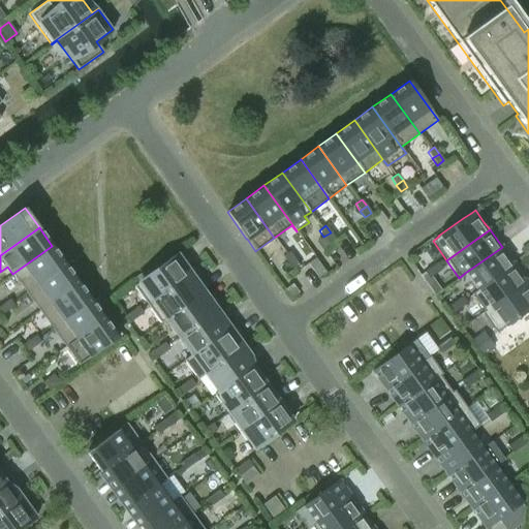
[(335,239),(331,232),(323,237),(329,244),(335,239)]
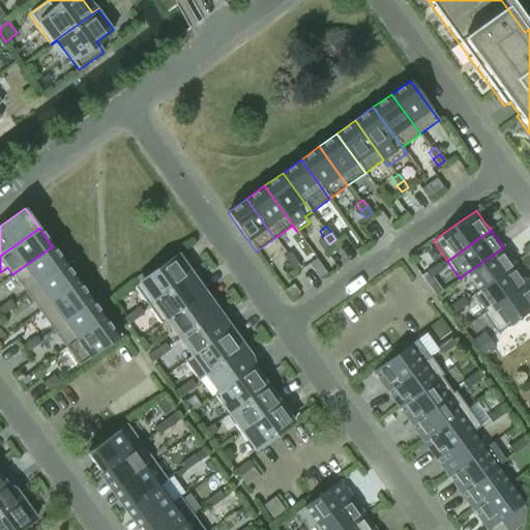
[(52,246),(12,274),(26,293),(65,264),(52,246)]
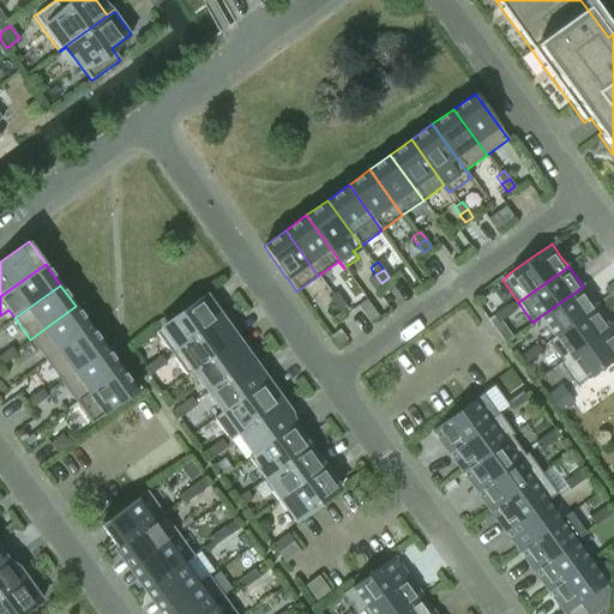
[(583,287),(540,317),(554,337),(596,306),(590,298),(583,287)]
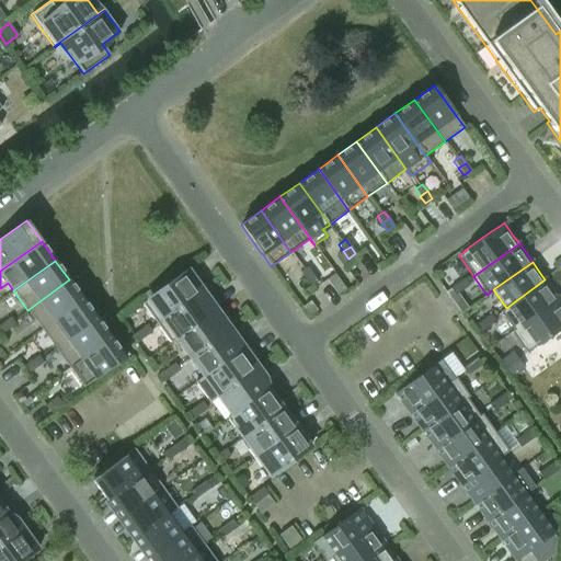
[(312,274),(307,266),(299,272),(305,278),(312,274)]
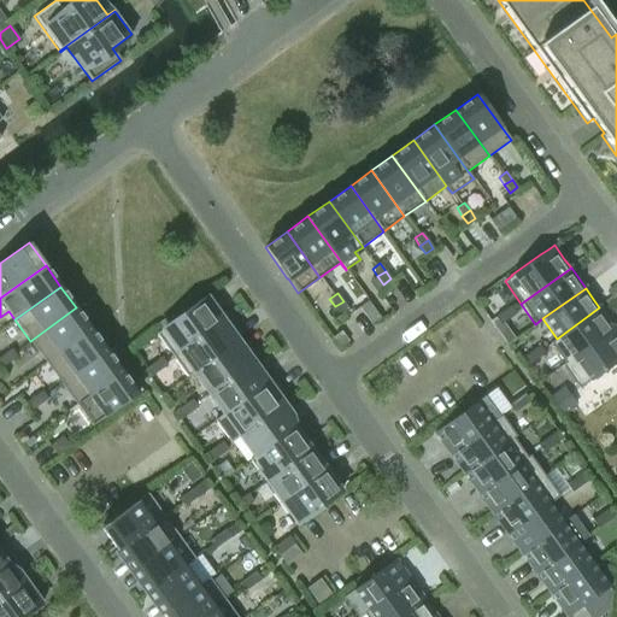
[(171,356),(223,318),(207,297),(182,315),(180,310),(160,323),(164,328),(156,334),(171,356)]
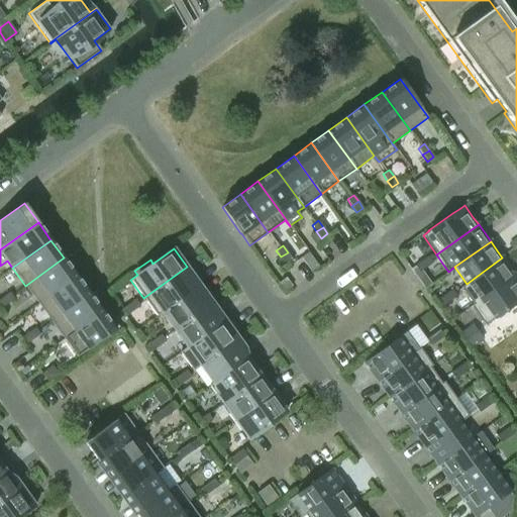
[(292,259),(288,252),(281,256),(286,264),(292,259)]
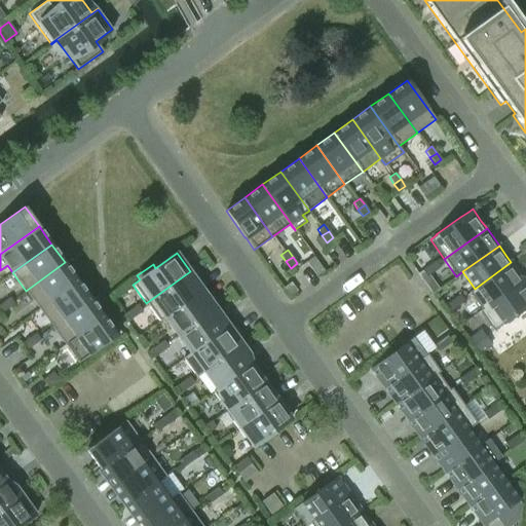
[(440,267),(438,264),(435,261),(428,265),(434,272),(440,267)]
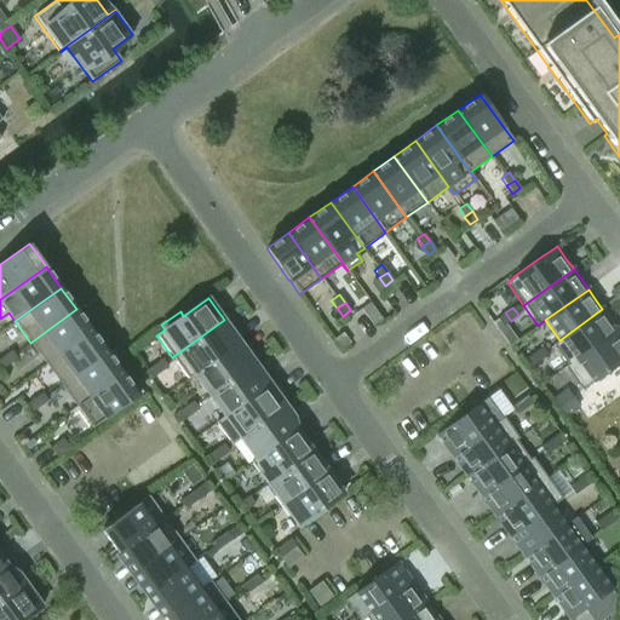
[(76,309),(30,343),(46,363),(92,331),(76,309)]
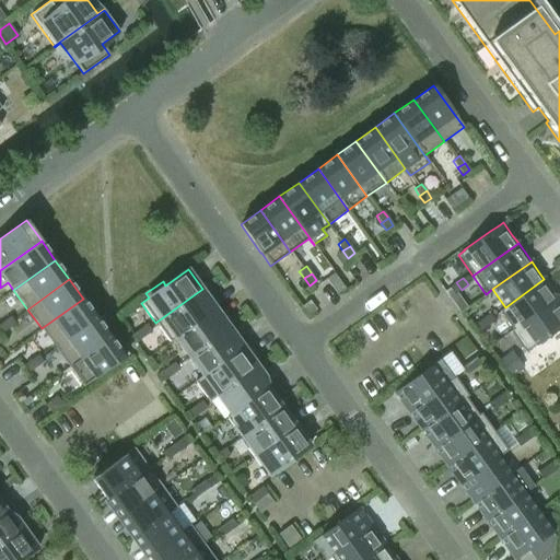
[(505,307),(499,312),(512,330),(557,298),(544,279),(505,307)]
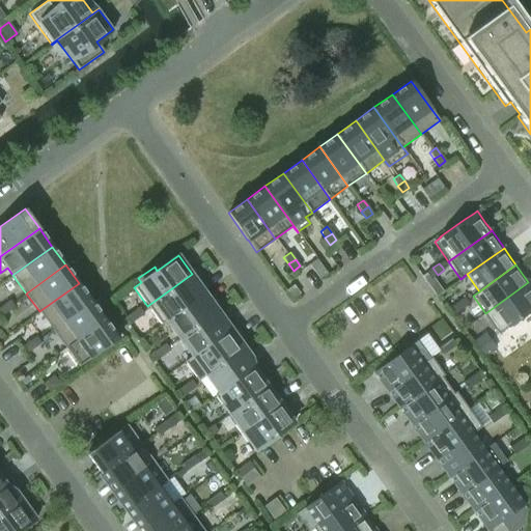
[(438,275),(432,268),(425,273),(430,279),(438,275)]
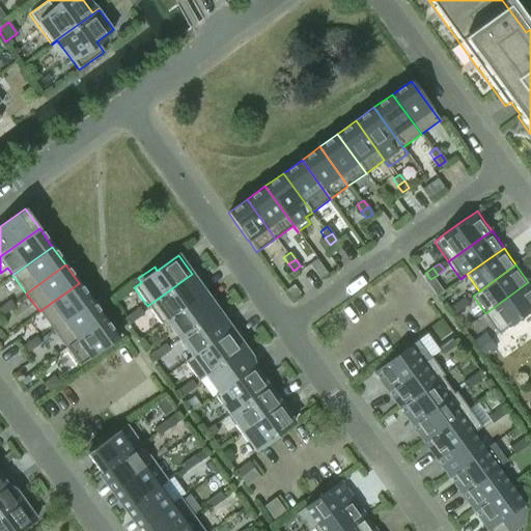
[(161,325),(200,296),(194,286),(198,283),(192,274),(147,306),(161,325)]
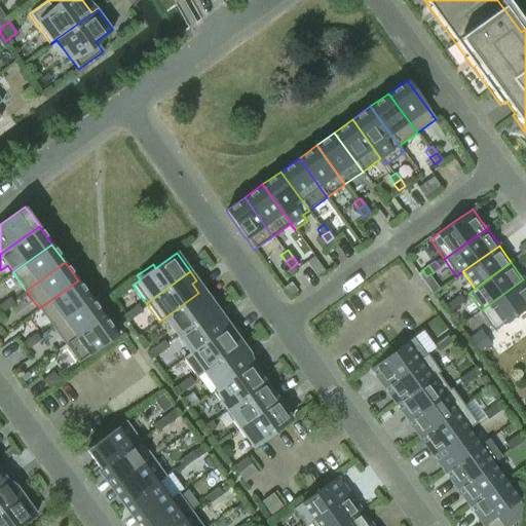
[(481,310),(479,311),(493,331),(525,307),(525,283),(524,279),(523,279),(481,310)]
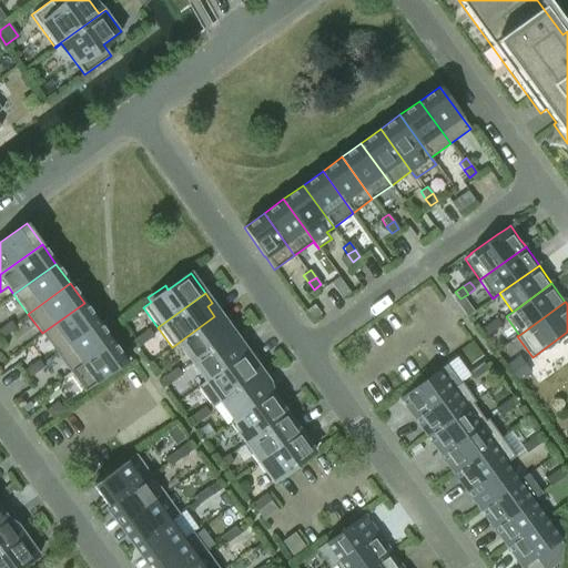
[(84,303),(42,333),(56,353),(98,322),(84,303)]
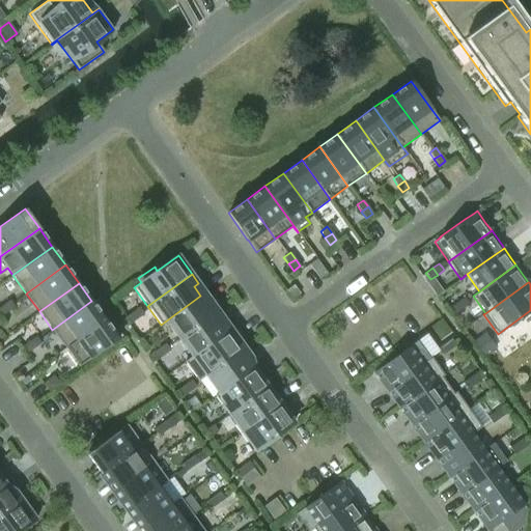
[(179,338),(218,310),(212,301),(207,305),(200,296),(161,325),(167,320),(179,338)]
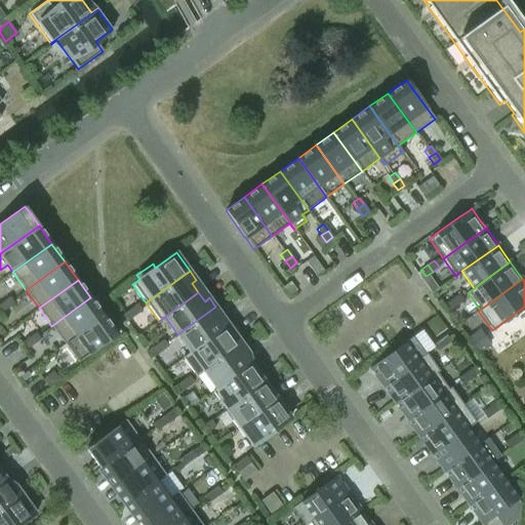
[(463,300),(461,297),(458,294),(452,298),(456,306),(463,300)]
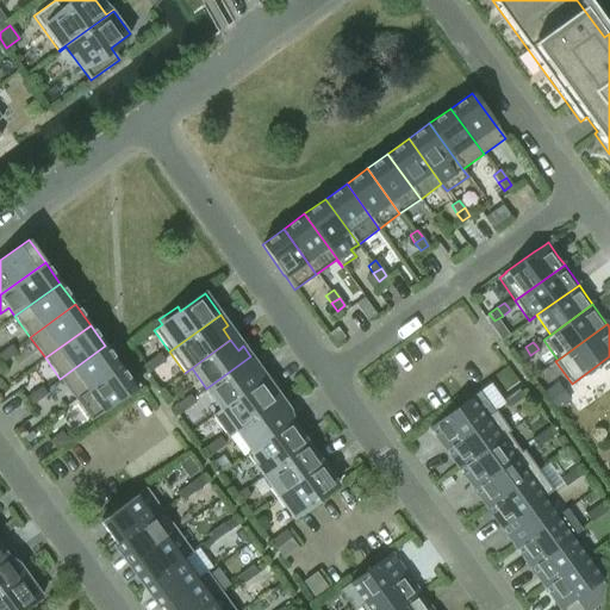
[(17,353),(14,348),(11,344),(4,350),(8,358),(17,353)]
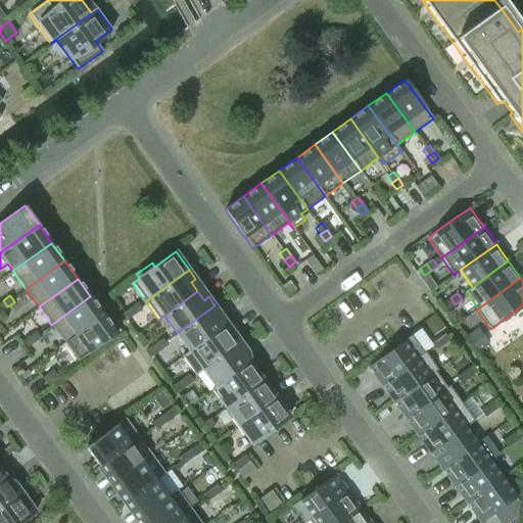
[(90,296),(51,325),(64,343),(103,315),(90,296)]
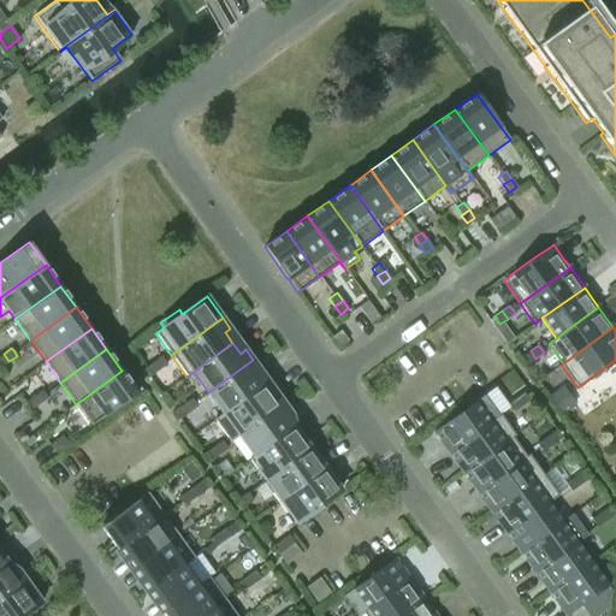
[(535,359),(531,350),(522,356),(528,363),(535,359)]
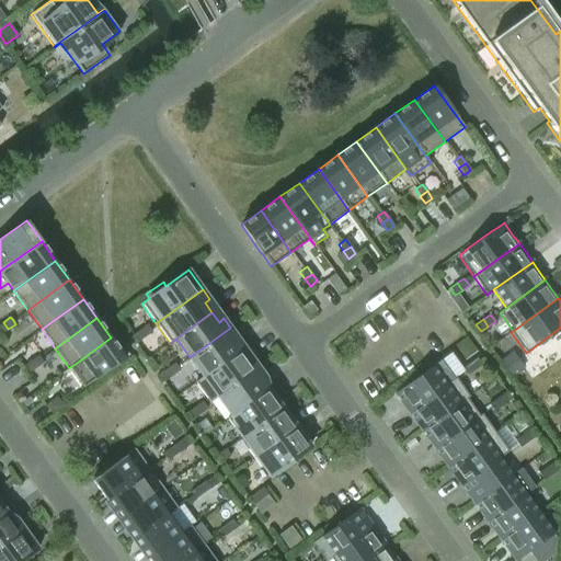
[(151,332),(149,328),(147,324),(139,330),(145,336),(151,332)]
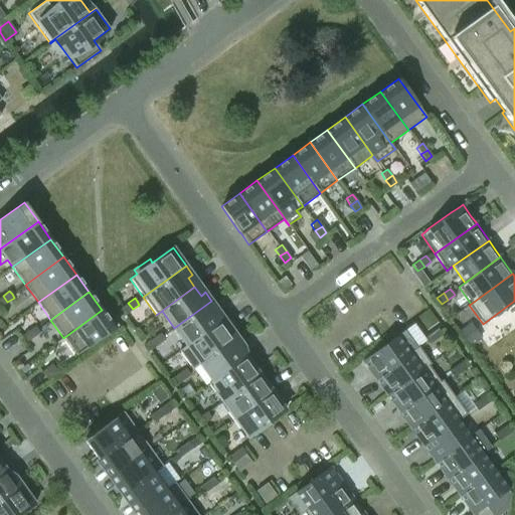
[(179,351),(220,322),(213,313),(218,310),(211,301),(174,328),(186,345),(178,350),(179,351)]
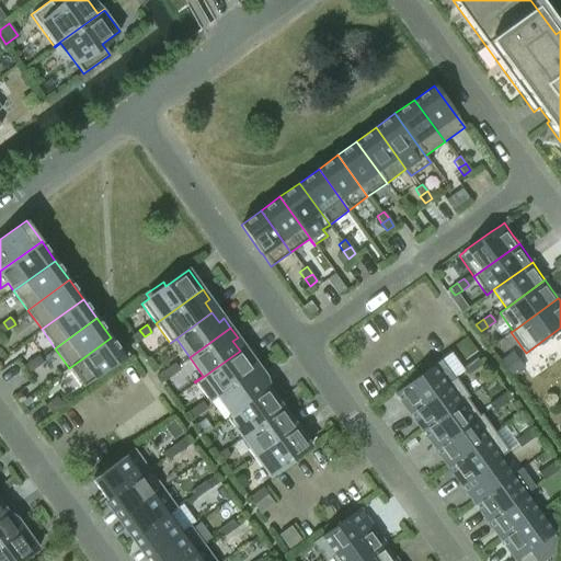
[(145,336),(139,330),(133,335),(137,342),(145,336)]
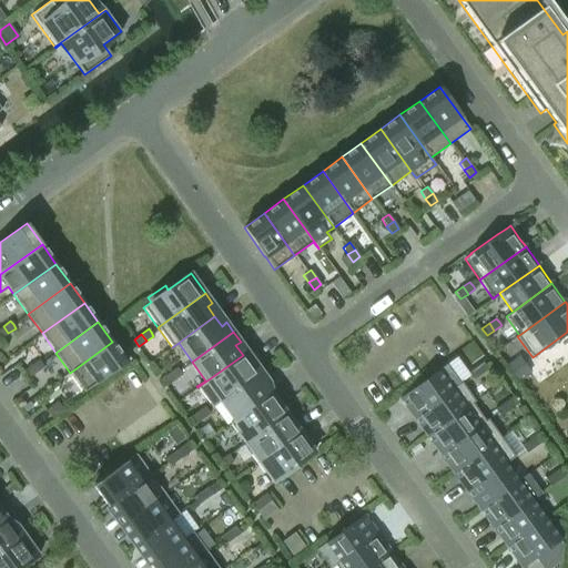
[(112,342),(70,373),(84,392),(98,383),(127,362),(112,342)]
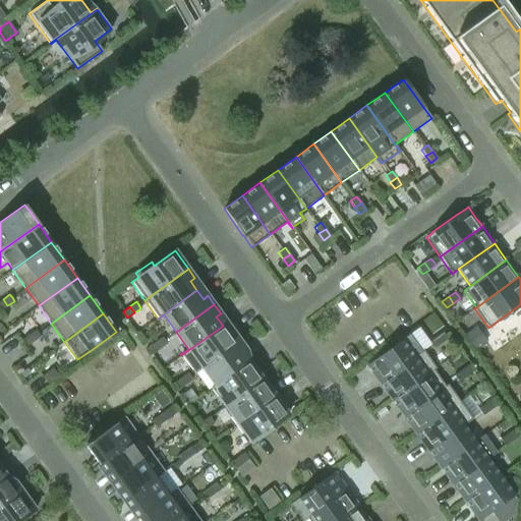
[(194,373),(240,340),(234,331),(229,335),(223,326),(181,355),(194,373)]
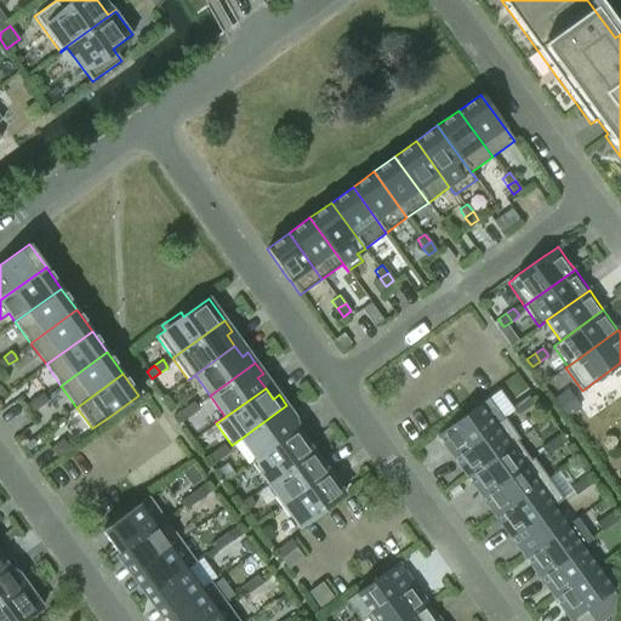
[(47,402),(45,398),(41,393),(34,399),(40,408),(47,402)]
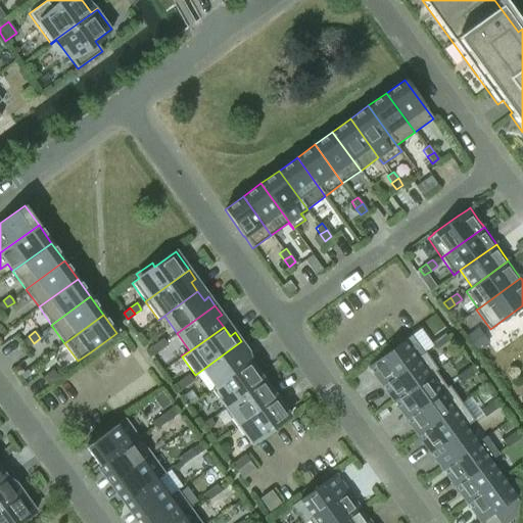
[(448,340),(444,333),(437,338),(442,344),(448,340)]
